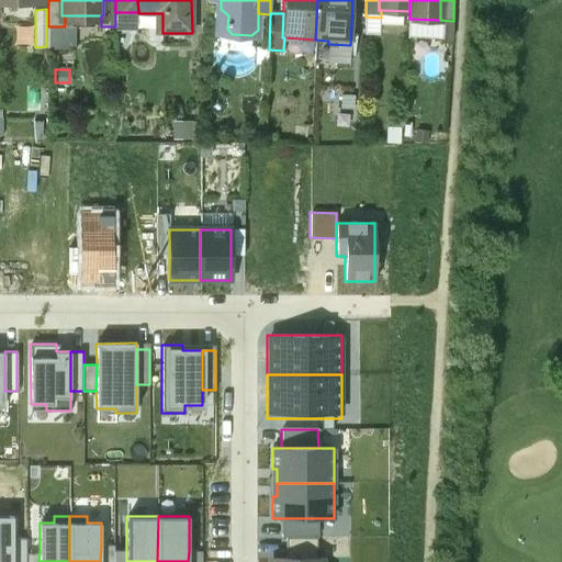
[(281,537),(285,537),(317,537),(318,537),(318,518),(281,518),(281,537)]
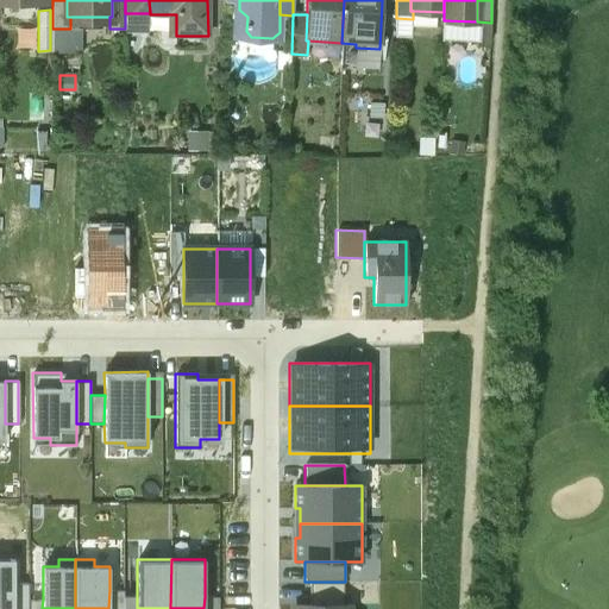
[(344,582),(309,582),(309,606),(344,606),(344,582)]
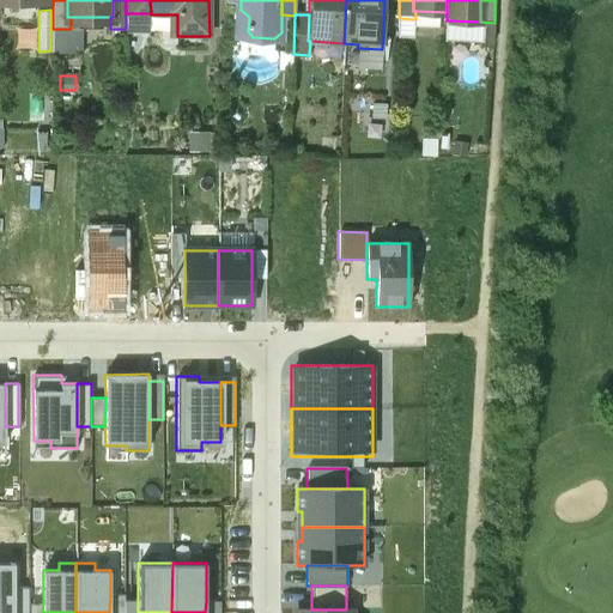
[(110,594),(109,612),(123,612),(125,601),(125,594),(110,594)]
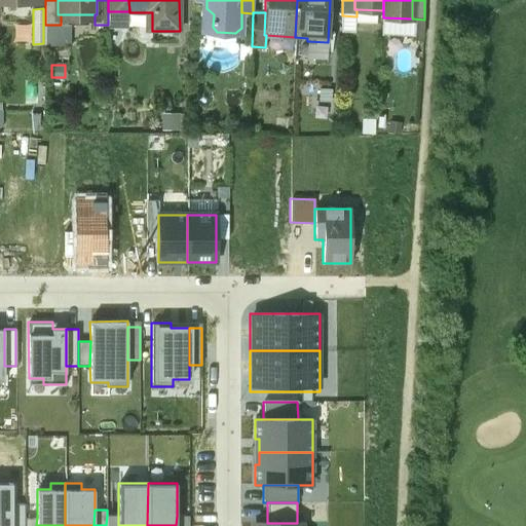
[(118,525),(118,516),(107,516),(106,525),(118,525)]
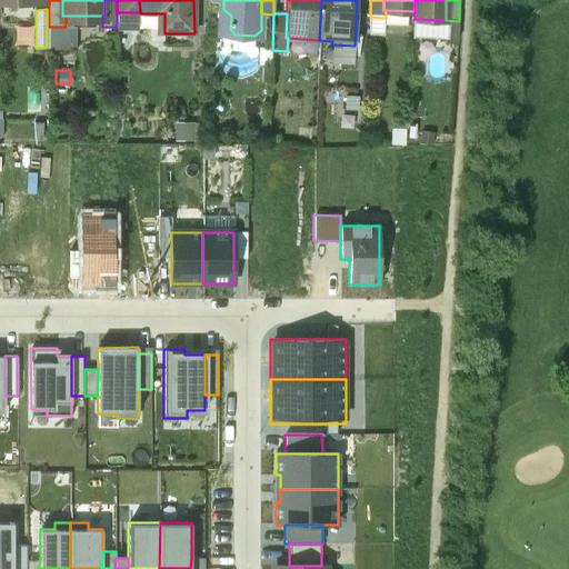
[(190,568),(203,568),(205,558),(191,558),(190,568)]
